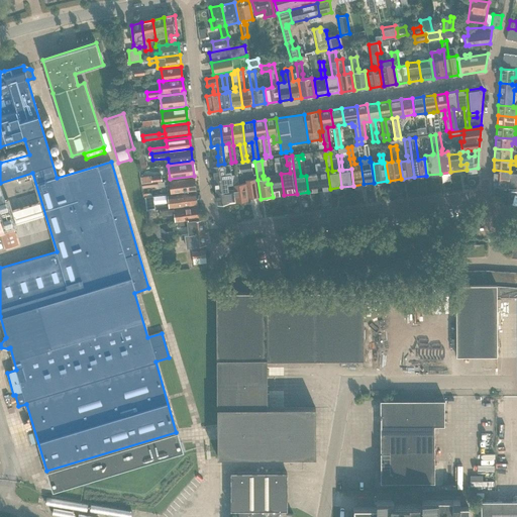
[(273,197),(284,195),(281,174),(279,163),(275,163),(276,175),(270,176),(271,184),(273,197)]
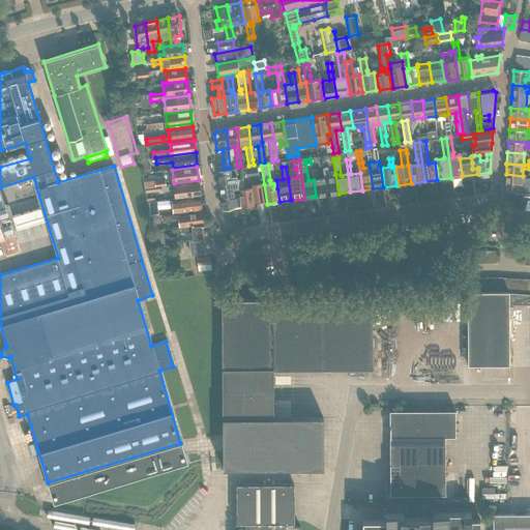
[(219,184),(237,182),(237,180),(236,169),(218,171),(219,184)]
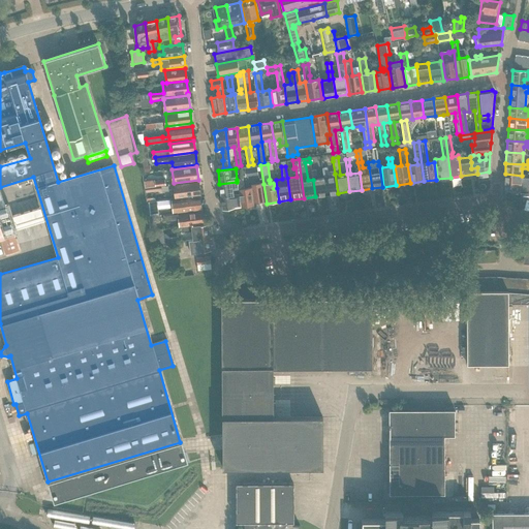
[(322,168),(323,178),(327,194),(338,193),(335,174),(329,175),(328,168),(322,168)]
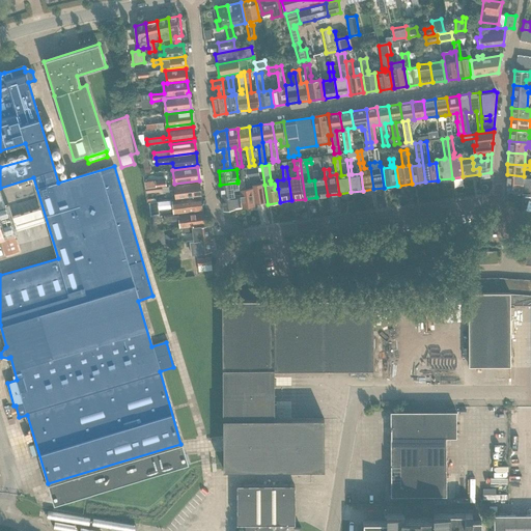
[(312,171),(314,180),(316,197),(328,195),(325,178),(318,179),(317,170),(312,171)]
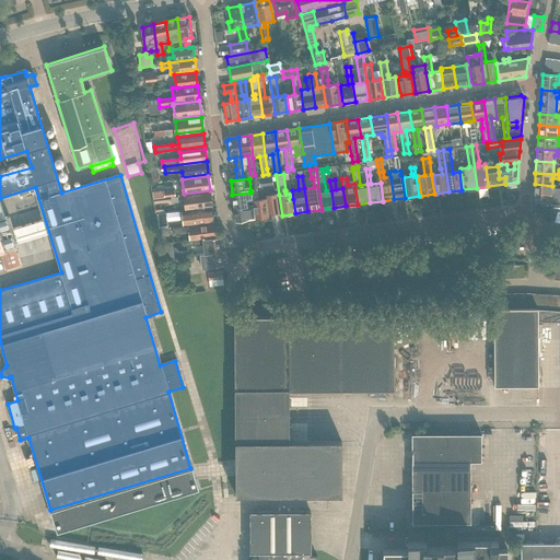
[(552,186),(535,184),(534,196),(550,197),(550,202),(559,202),(559,199),(559,188),(552,188),(552,186)]
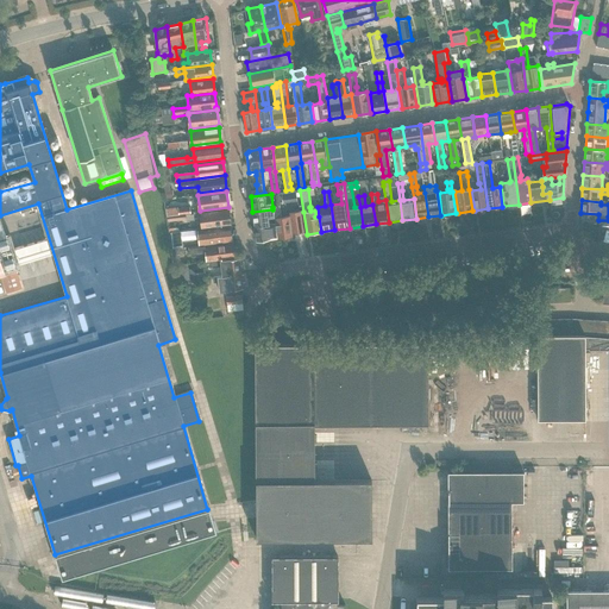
[(168,217),(190,214),(190,207),(179,208),(179,213),(167,214),(168,217)]
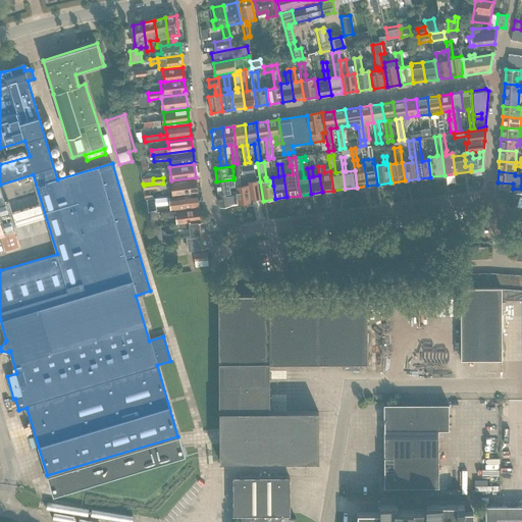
[(233,177),(233,179),(235,185),(236,192),(238,204),(250,203),(248,186),(241,187),(239,177),(233,177)]
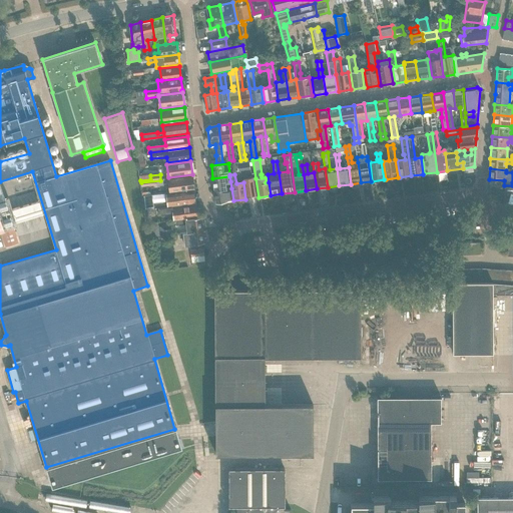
[(170,191),(194,188),(192,176),(168,179),(170,191)]
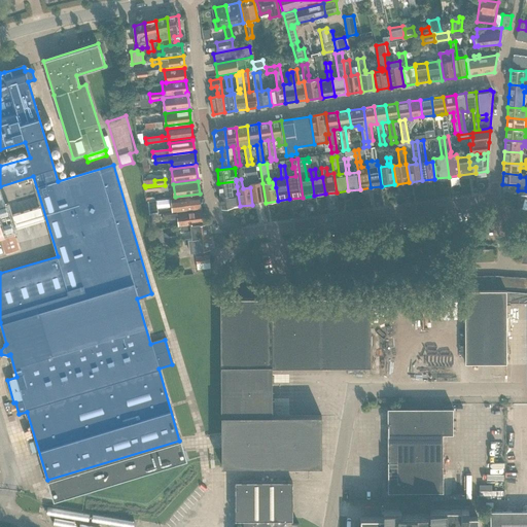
[(237,186),(236,181),(218,183),(220,196),(232,195),(232,194),(232,187),(237,186)]
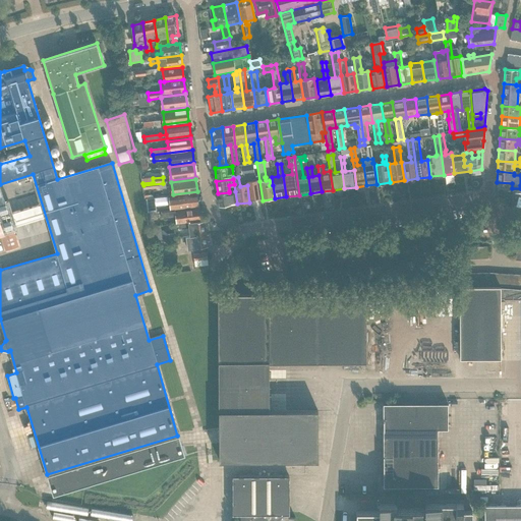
[(256,181),(247,182),(250,200),(259,198),(256,181)]
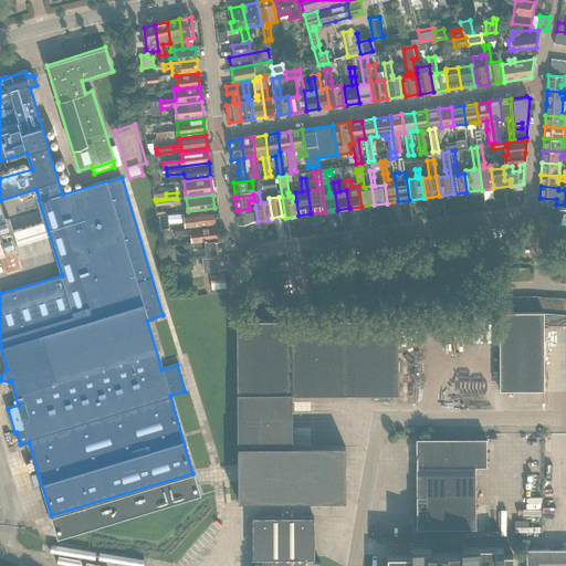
[(253,222),(258,221),(255,208),(249,208),(249,209),(237,210),(238,224),(253,222)]
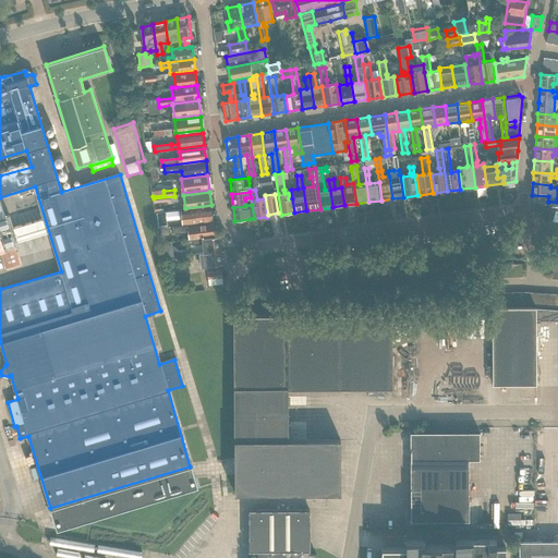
[(183,225),(187,223),(213,221),(211,208),(181,211),(182,221),(178,222),(178,220),(167,221),(168,227),(172,227),(183,225)]
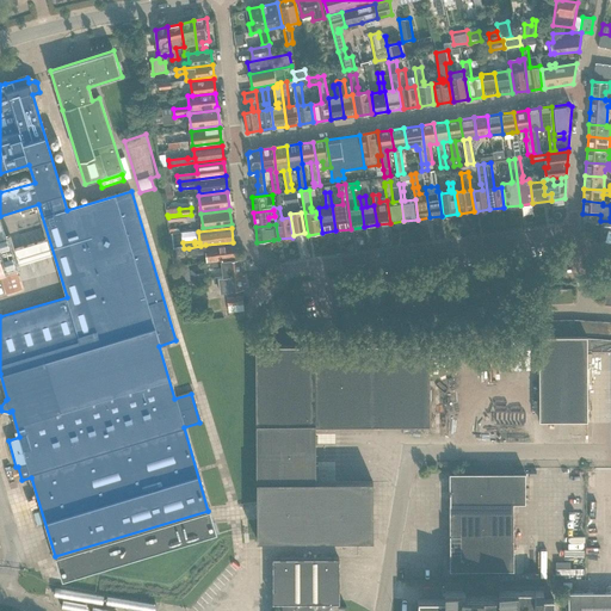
[(172,233),(173,250),(184,248),(181,232),(180,232),(172,233)]
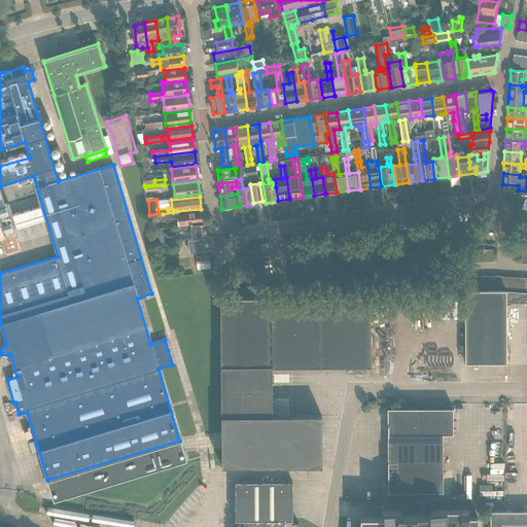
[(14,235),(19,233),(9,204),(0,206),(0,239),(1,240),(5,253),(20,249),(14,235)]
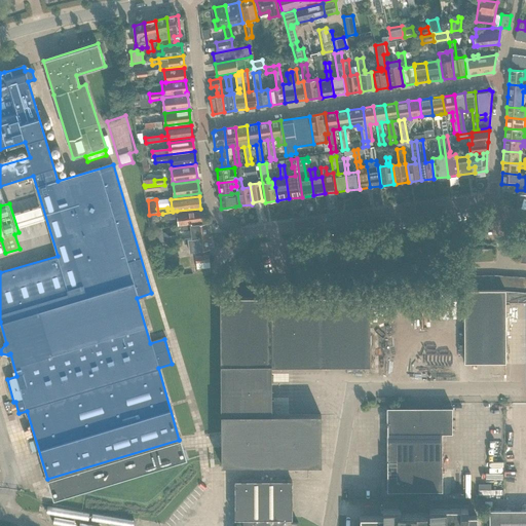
[(201,211),(177,214),(178,225),(202,222),(201,211)]
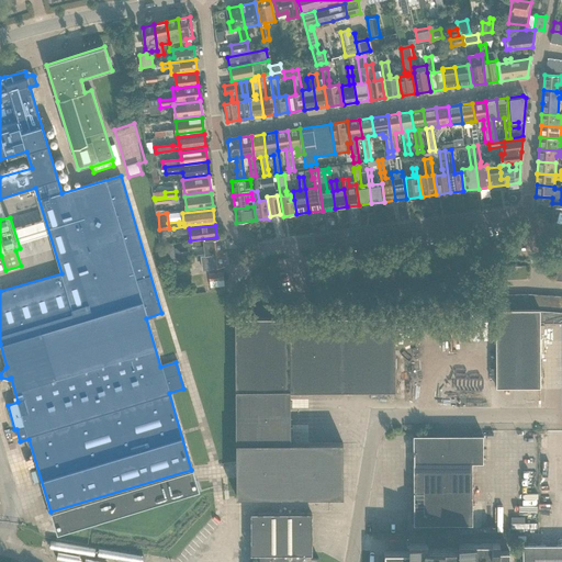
[(204,246),(205,255),(223,253),(221,239),(204,240),(204,239),(192,242),(193,248),(204,246)]
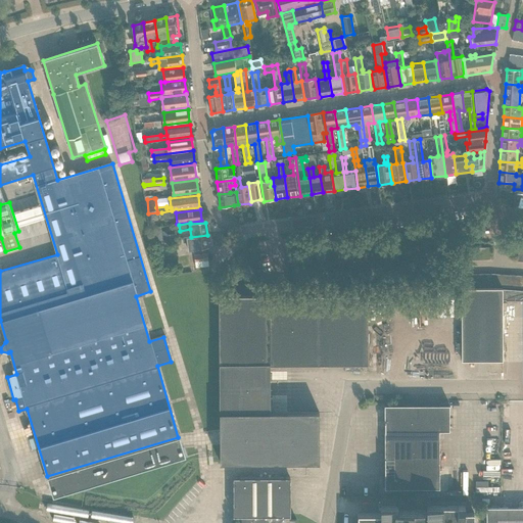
[(163,240),(161,230),(150,232),(152,242),(163,240)]
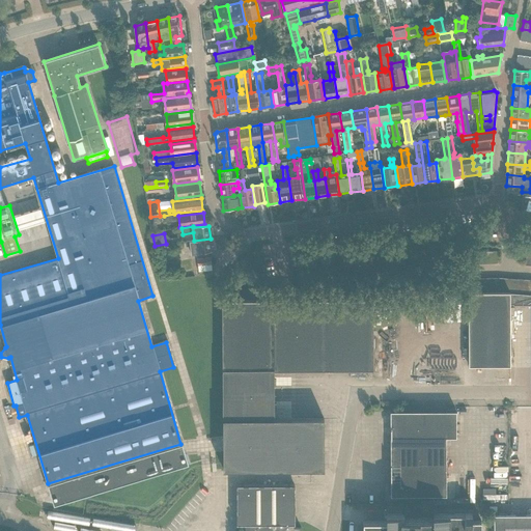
[(194,241),(186,242),(187,247),(190,246),(191,254),(212,252),(212,246),(213,246),(213,240),(211,240),(211,239),(194,241)]
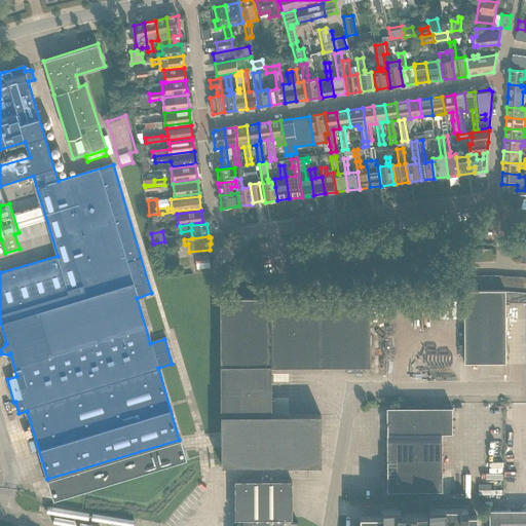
[(211,268),(209,256),(195,257),(197,270),(211,268)]
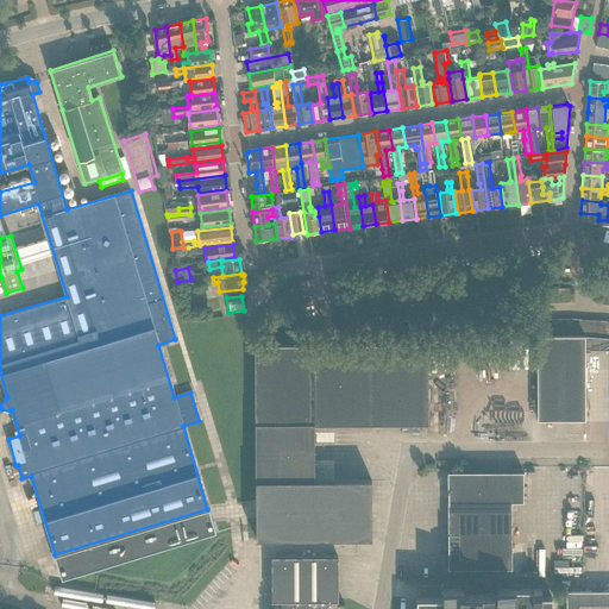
[(219,299),(209,300),(211,311),(220,309),(219,299)]
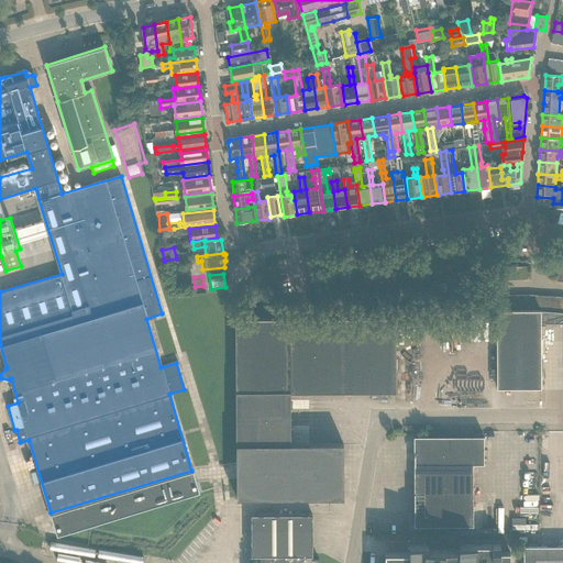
[(562,312),(541,311),(541,310),(496,310),(497,388),(541,388),(541,323),(544,323),(544,324),(562,324),(562,322),(562,312)]
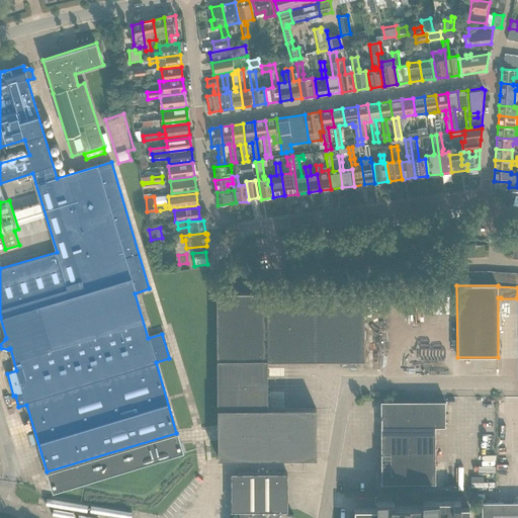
[(267,361),(364,360),(364,292),(217,293),(218,458),(317,458),(316,409),(267,409),(267,361)]
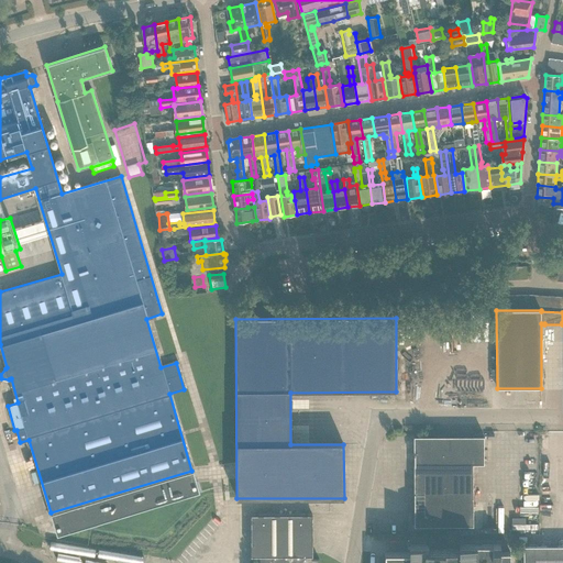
[(484,437),(415,437),(415,526),(473,526),(473,464),(484,464),(484,437)]
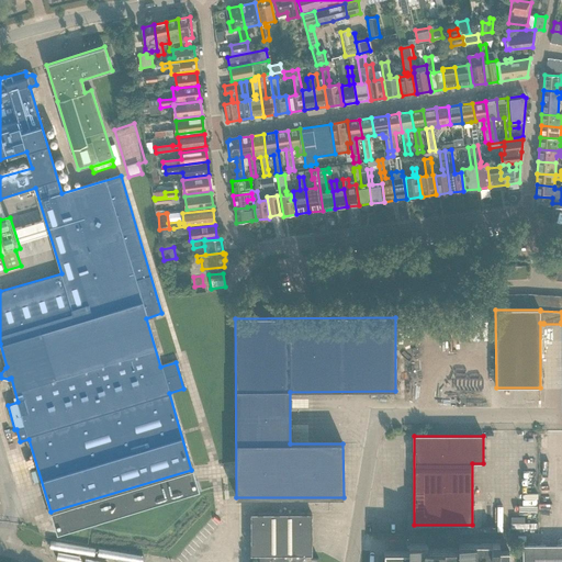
[(311,513),(284,514),(250,514),(251,554),(259,554),(259,561),(317,561),(318,559),(312,559),(311,513)]
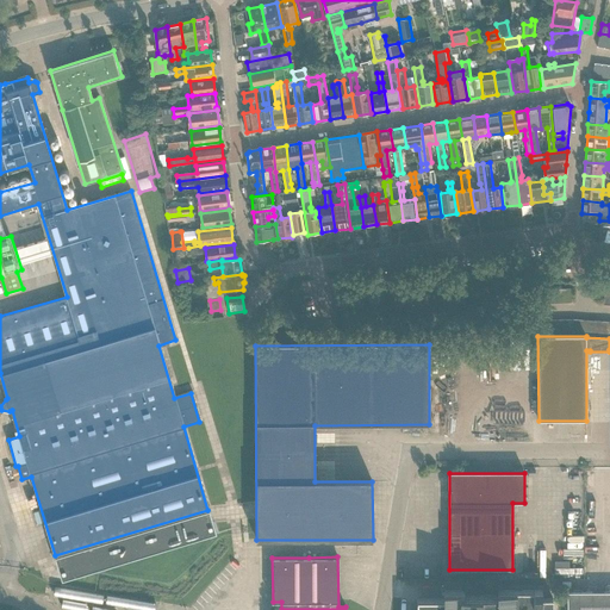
[(570,568),(570,558),(555,558),(555,568),(570,568)]
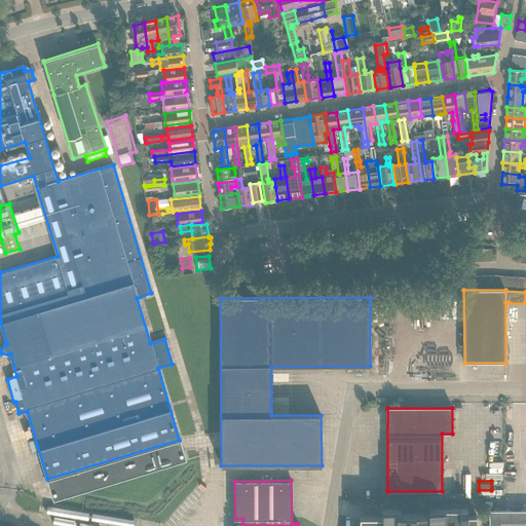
[(476,525),(477,515),(467,515),(467,509),(460,509),(428,510),(428,513),(400,513),(400,510),(382,510),(382,516),(360,516),(360,525),(476,525)]
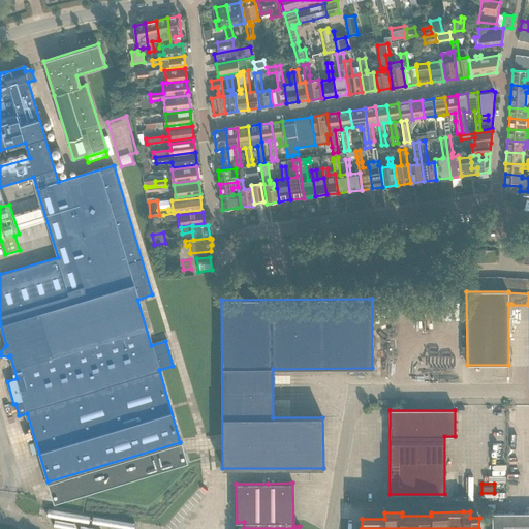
[(528,528),(528,512),(492,514),(492,528),(528,528)]
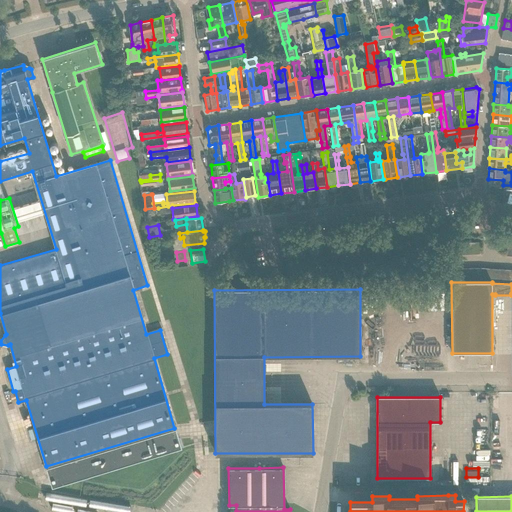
[(55,511),(42,502),(38,507),(45,511),(55,511)]
